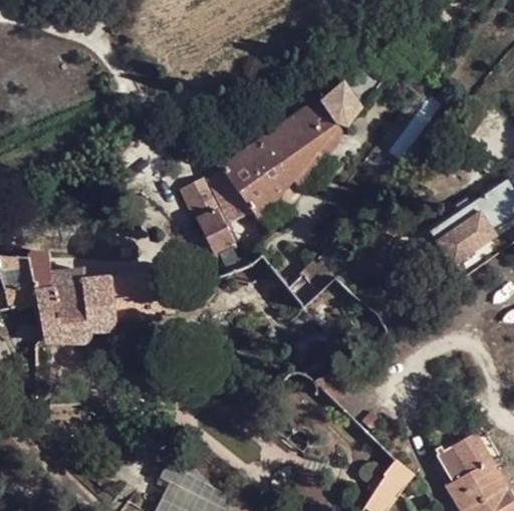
[(244,269),(263,258),(254,245),(268,232),(257,216),(268,208),(292,179),(299,186),(337,141),(329,133),(337,124),(346,126),(390,70),(376,53),(321,100),(319,98),(209,176),(208,175),(183,187),(215,255),(220,254),(226,266),(240,261),(244,269)]
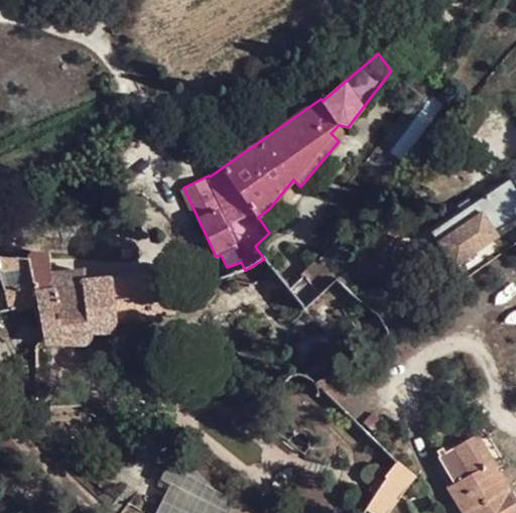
[(427,134),(433,138),(440,131),(433,126),(427,134)]
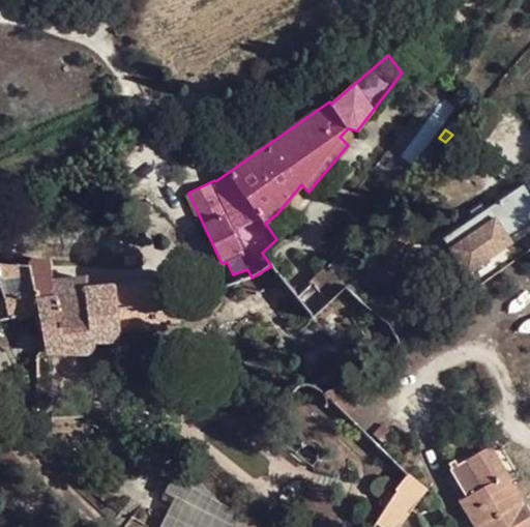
[(450,247),(467,272),(514,240),(511,236),(529,224),(529,220),(511,192),(490,206),(496,216),(450,247)]
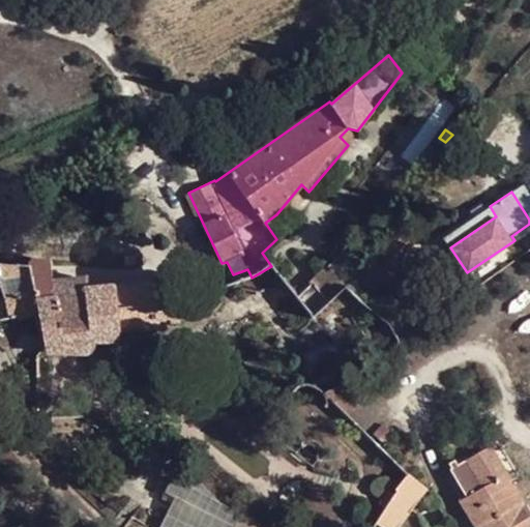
[(29,266),(0,262),(0,273),(10,317),(38,314),(46,352),(66,352),(87,352),(92,349),(93,341),(120,341),(122,337),(120,330),(162,325),(160,321),(181,319),(180,316),(187,314),(193,318),(214,308),(218,297),(213,280),(156,285),(155,279),(87,287),(86,281),(84,279),(82,277),(52,279),(53,261),(34,260),(29,266)]
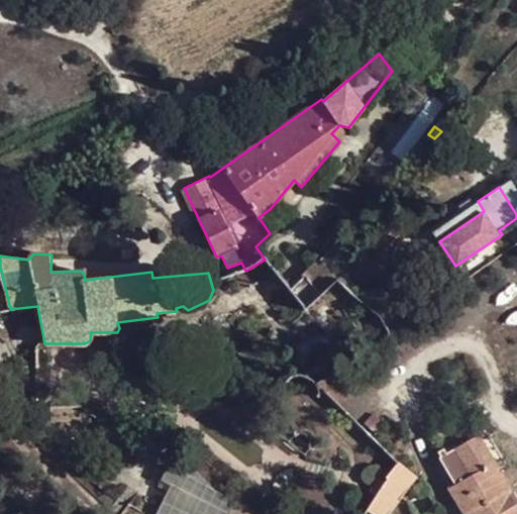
[(226,279),(225,282),(233,299),(270,289),(276,274),(265,260),(245,271),(226,279)]
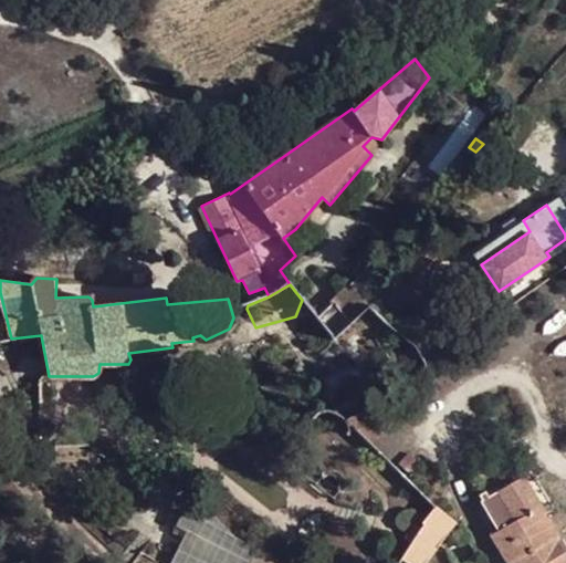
[(343,291),(314,316),(334,339),(373,304),(355,287),(347,293),(343,291)]
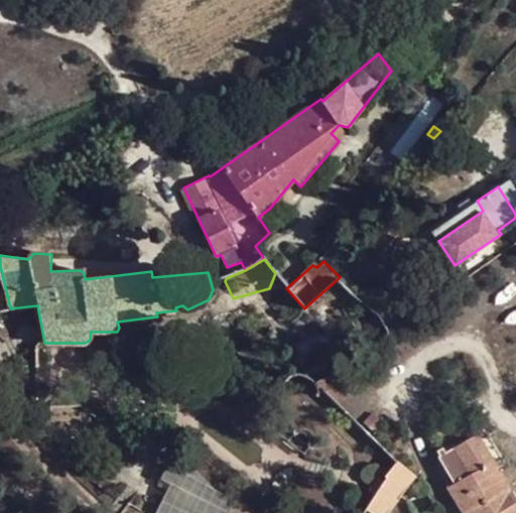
[(515,512),(515,499),(480,437),(478,435),(437,459),(439,462),(453,485),(449,487),(465,512),(515,512)]
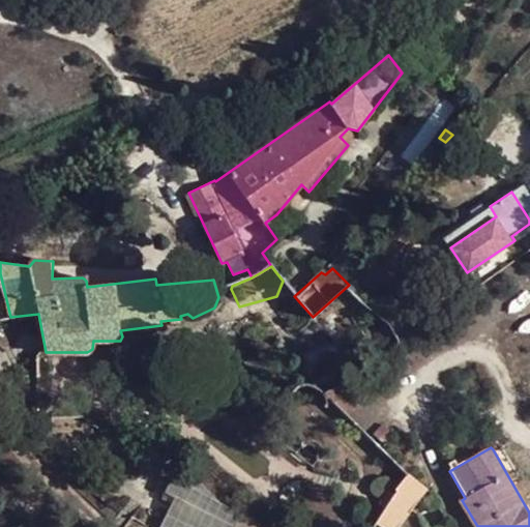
[(263,526),(257,521),(216,496),(181,462),(160,496),(171,505),(160,524),(167,526),(263,526)]
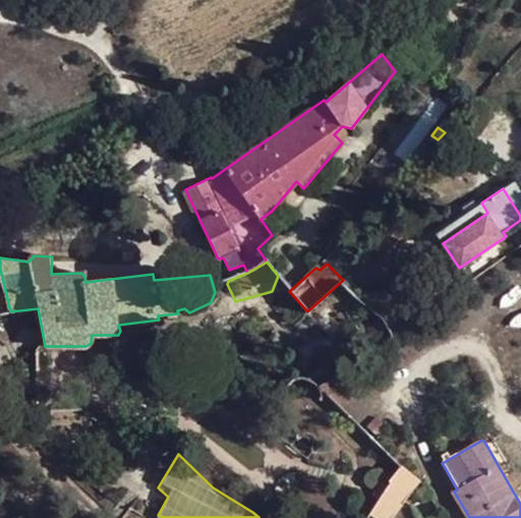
[(405,465),(402,467),(386,487),(377,499),(370,506),(365,517),(394,517),(404,504),(420,479),(405,465)]
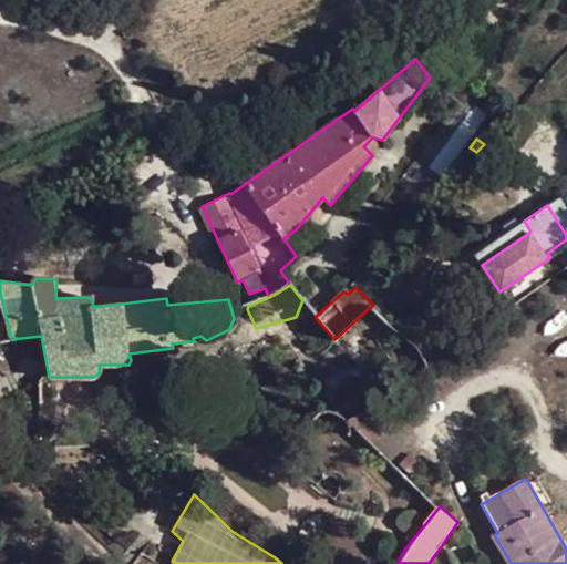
[(410,543),(420,531),(414,525),(404,537),(410,543)]
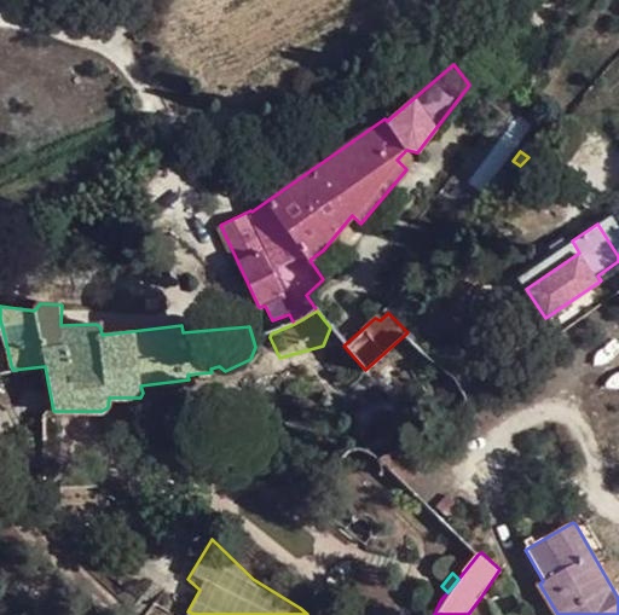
[(498,614),(480,598),(468,614),(498,614)]
